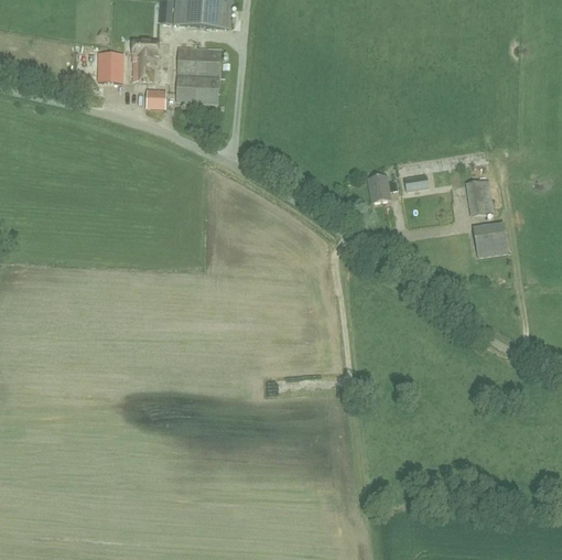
[(228,27),(229,0),(173,0),(171,22),(228,27)]
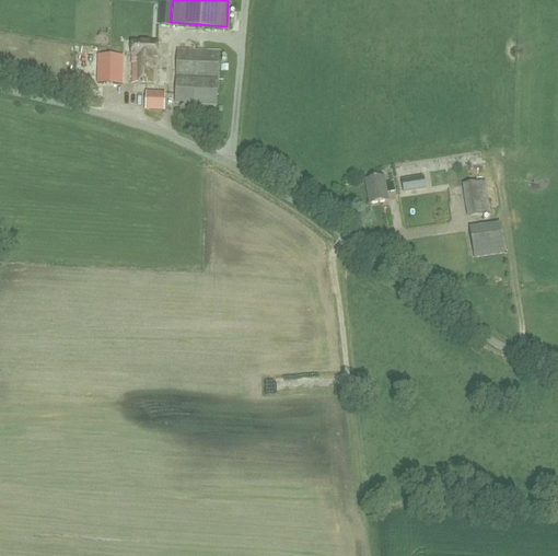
[(155,39),(130,38),(129,53),(130,53),(129,79),(153,80),(154,54),(155,39)]
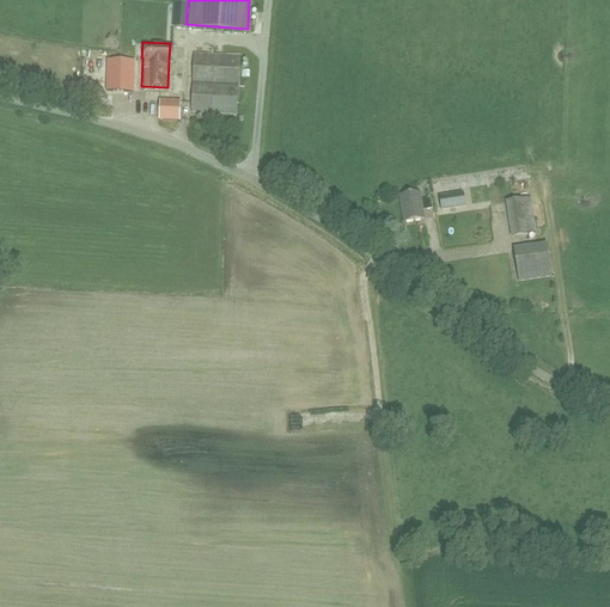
[(189,109),(233,110),(237,51),(191,50),(189,109)]
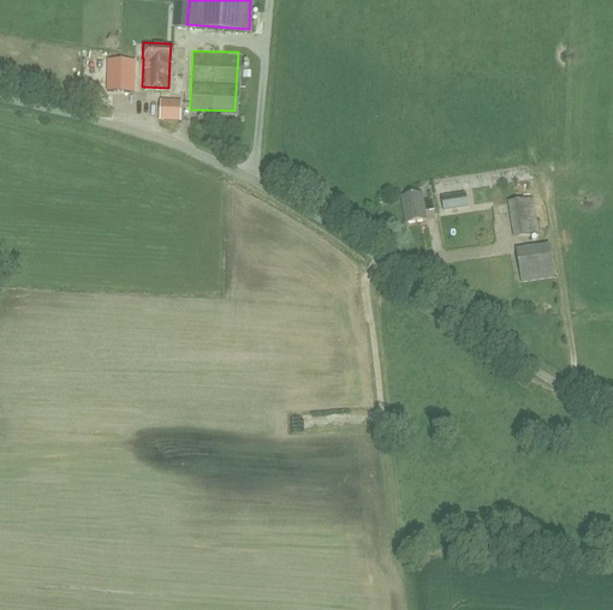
[(106,55),(105,88),(131,88),(132,57),(106,55)]
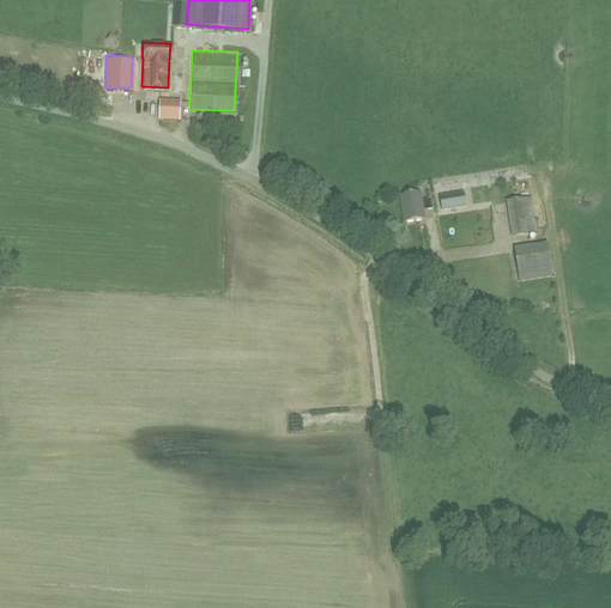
[(157,96),(157,115),(177,115),(177,96),(157,96)]
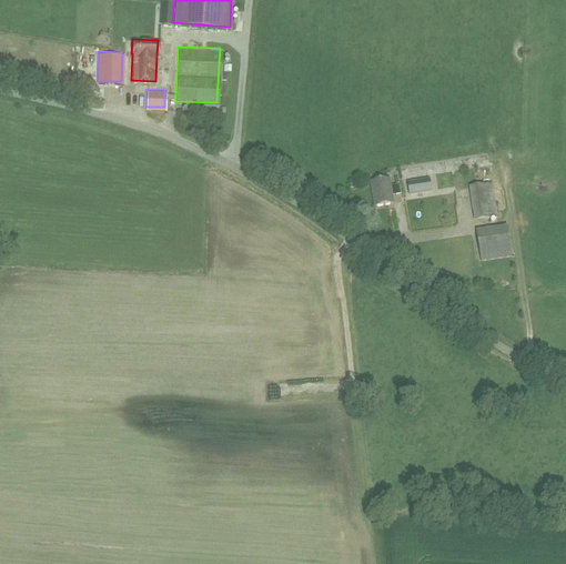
[(397,190),(398,190),(396,180),(395,174),(393,174),(394,181),(387,182),(386,175),(369,179),(373,202),(391,200),(390,192),(397,190)]
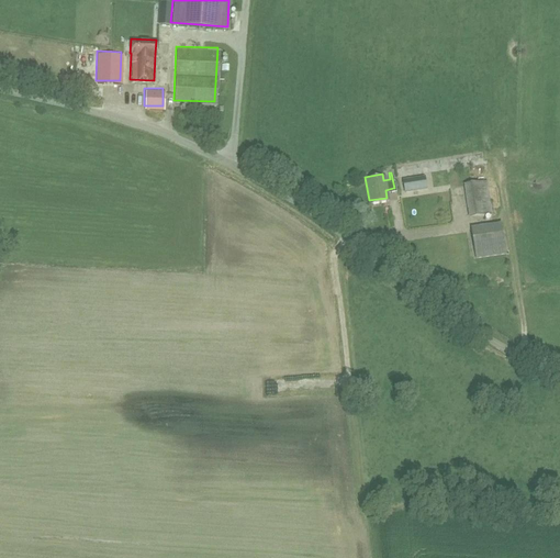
[(416,175),(401,177),(403,190),(418,188),(416,175)]
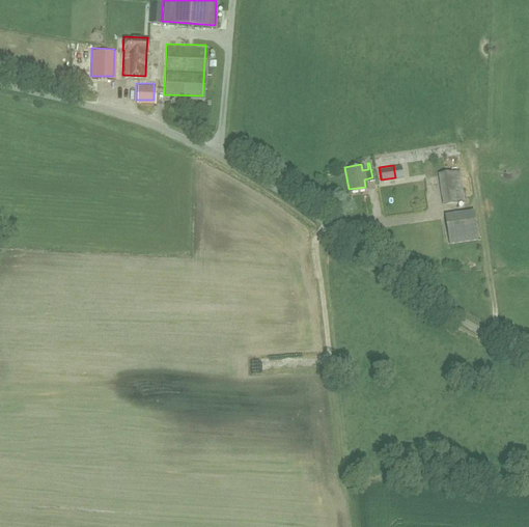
[(437,171),(442,202),(463,199),(457,167),(437,171)]
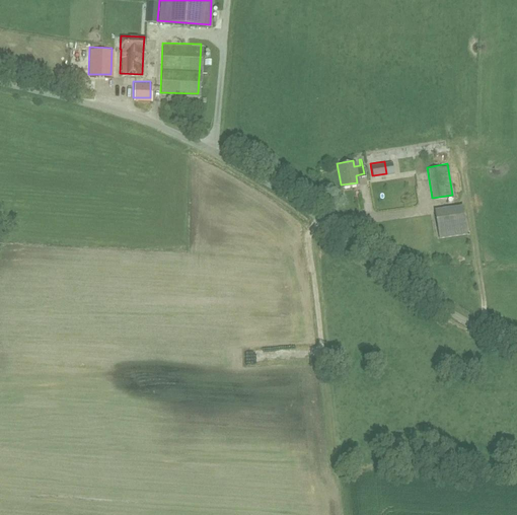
[(434,232),(461,225),(456,208),(429,215),(434,232)]
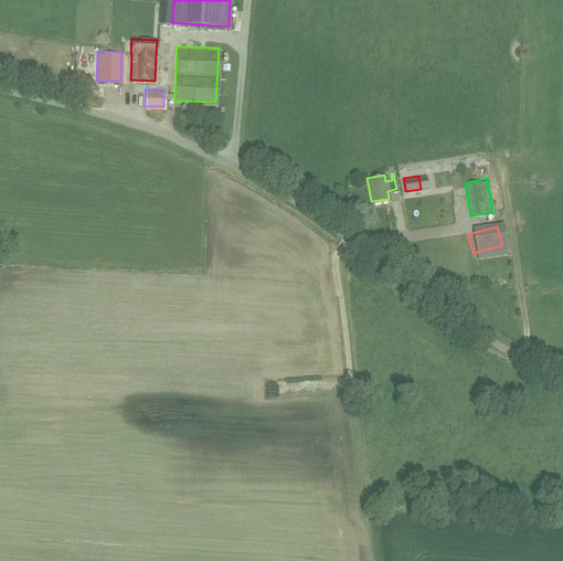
[(307,324),(307,335),(325,334),(324,323),(307,324)]
